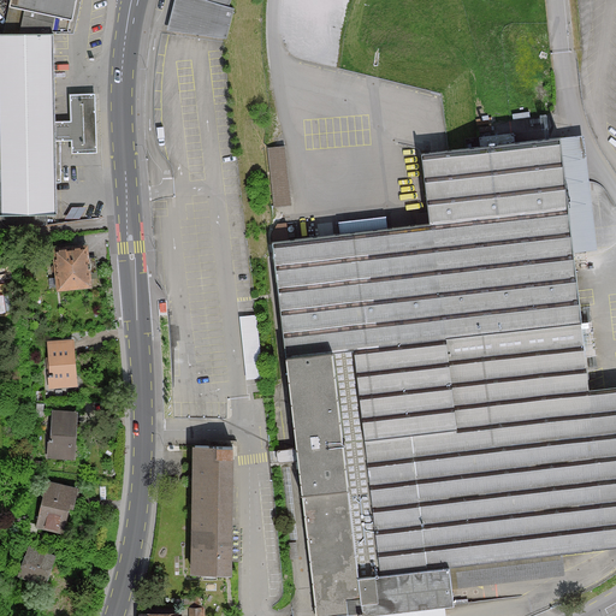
[(11,0),(10,6),(73,19),(77,0),(11,0)]
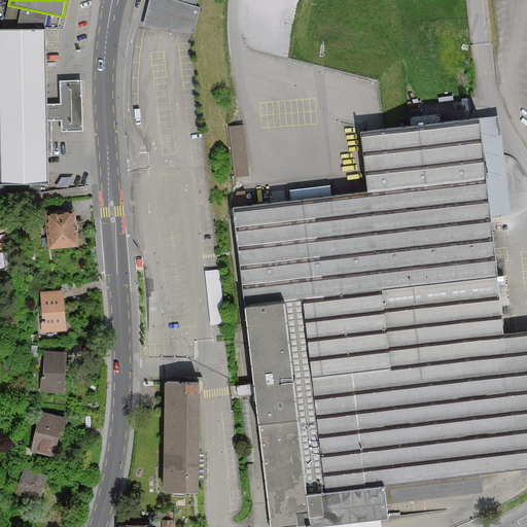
[(148,0),(141,28),(196,33),(200,8),(196,8),(198,0),(148,0)]
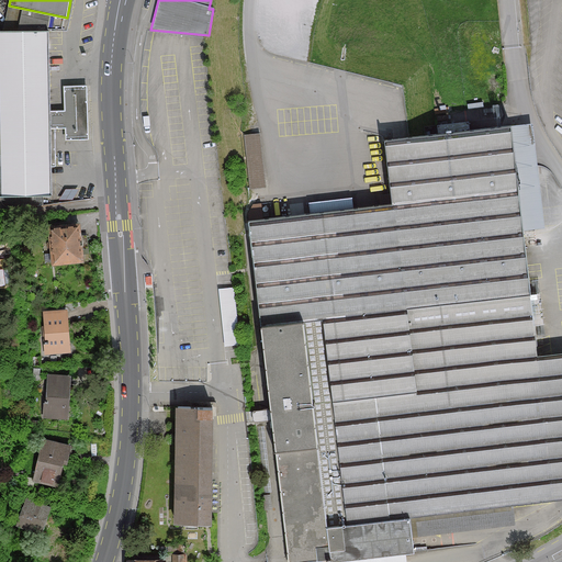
[(0,107),(2,195),(52,194),(47,34),(0,35),(0,107)]
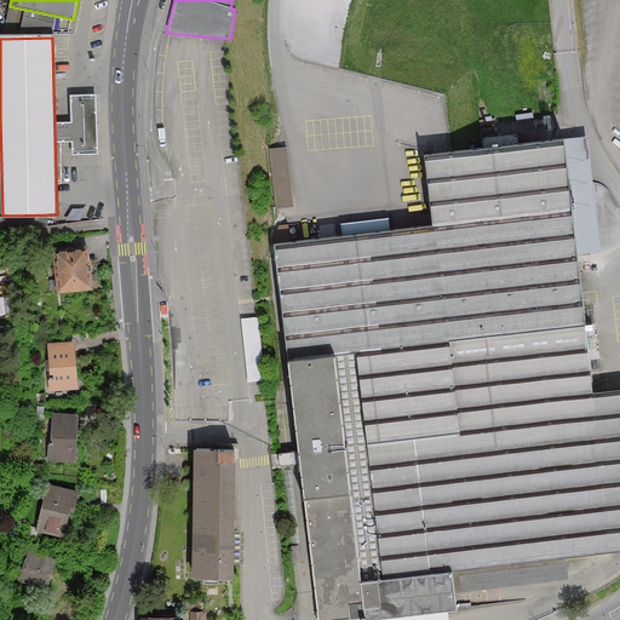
[(72,122),(52,122),(52,142),(73,142),(73,155),(97,154),(95,95),(70,96),(72,122)]
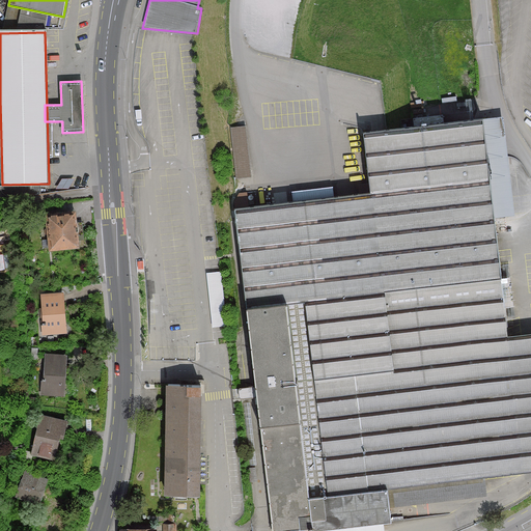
[(233,215),(269,530),(338,530),(390,525),(387,492),(530,475),(530,337),(508,340),(494,218),(511,216),(501,123),(362,139),(369,199),(233,215)]
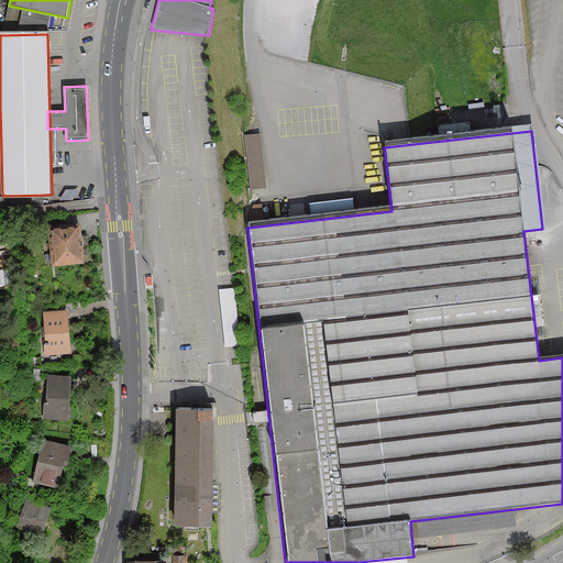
[(261,134),(244,136),(251,191),(267,189),(261,134)]
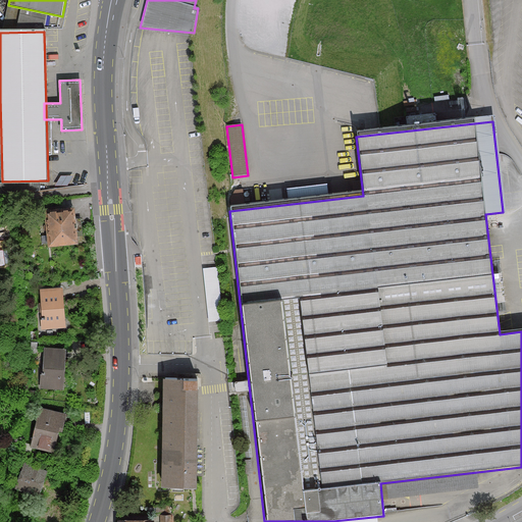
[(43,215),(47,248),(74,245),(70,212),(43,215)]
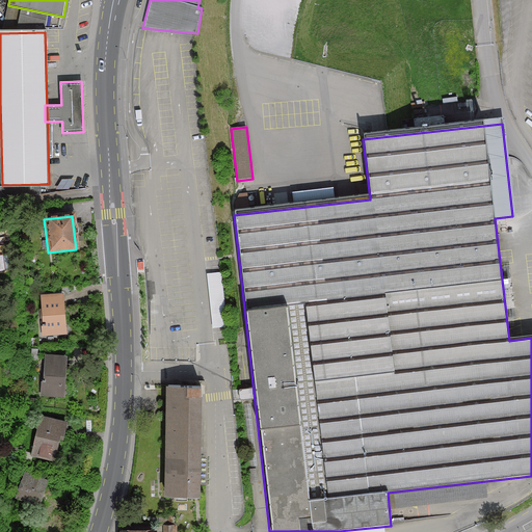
[(223,269),(210,269),(211,325),(224,324),(223,269)]
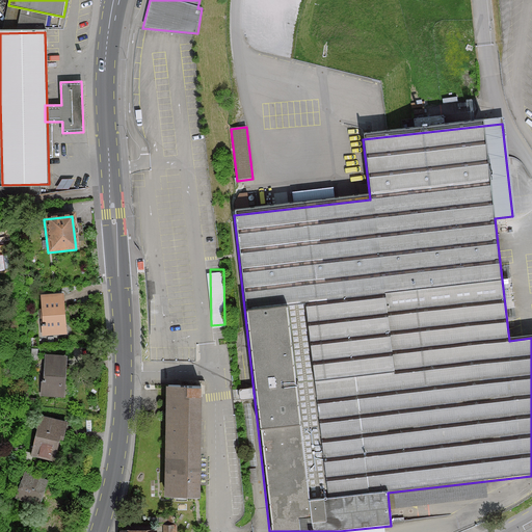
[(60,294),(37,297),(43,337),(64,335),(60,294)]
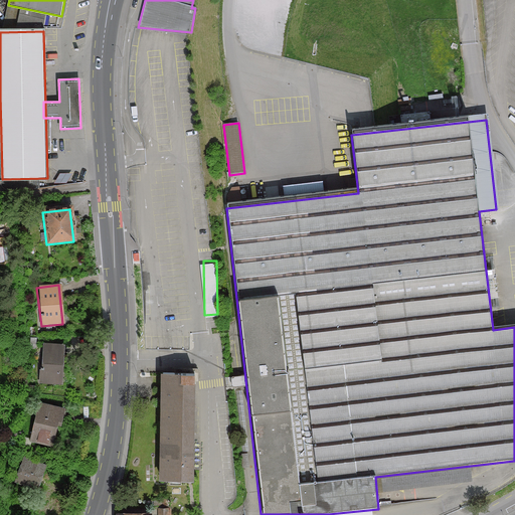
[(63,343),(40,342),(39,382),(62,383),(63,343)]
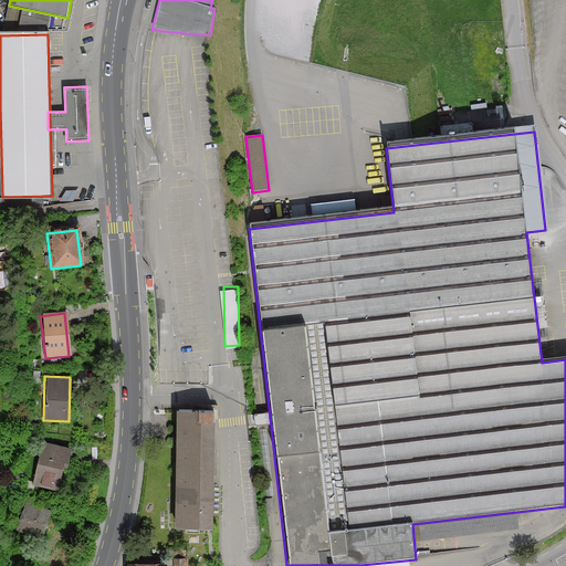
[(171,531),(210,532),(212,413),(174,413),(171,531)]
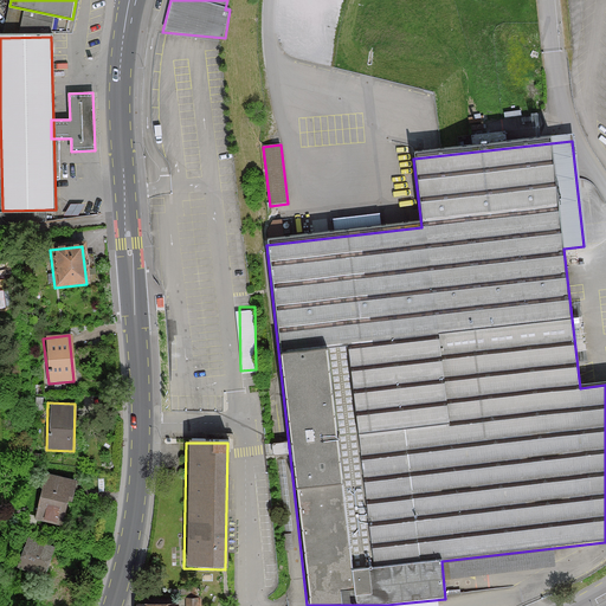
[(72,482),(45,476),(34,520),(63,526),(72,482)]
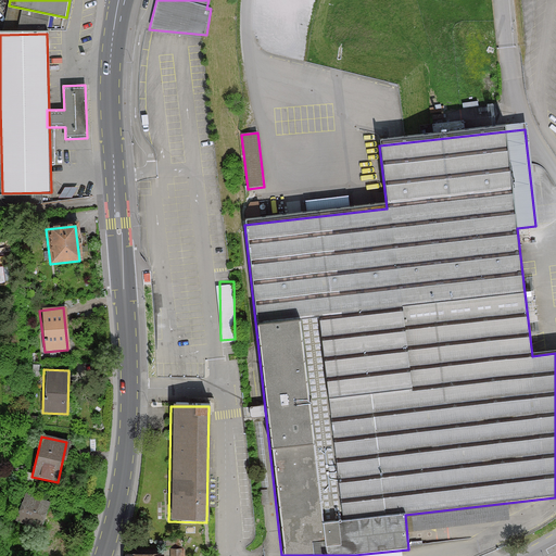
[(15,520),(38,530),(49,503),(25,494),(15,520)]
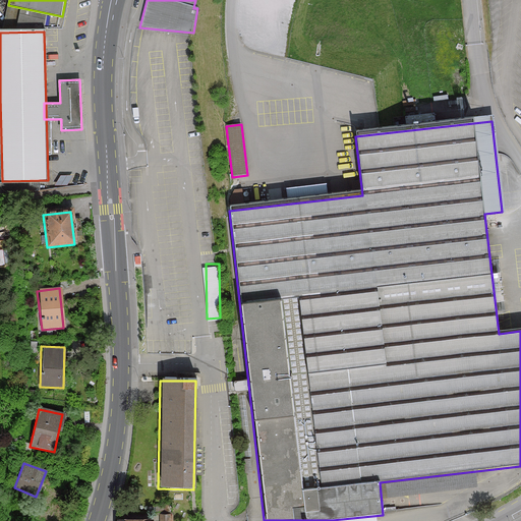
[(171,520),(171,510),(161,510),(161,520),(171,520)]
